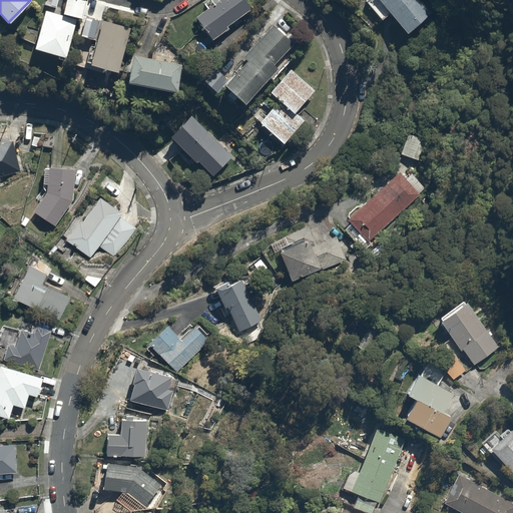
[(87,0),(65,0),(63,13),(83,18),(87,0)]
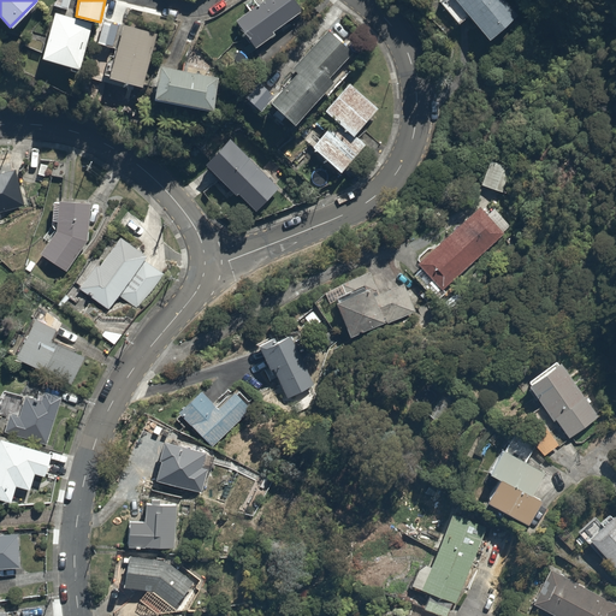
[(294,0),(264,0),(236,18),(253,45),(303,13),(294,0)]
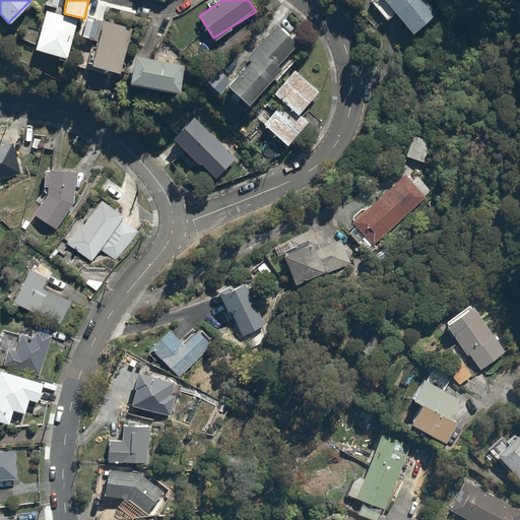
[(388,21),(396,15),(410,34),(436,12),(426,0),(371,0),(388,21)]
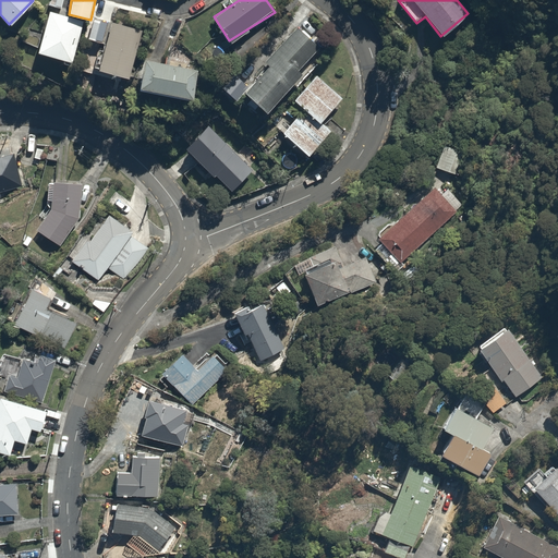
[(81,23),(48,11),(34,51),(68,62),(81,23)]
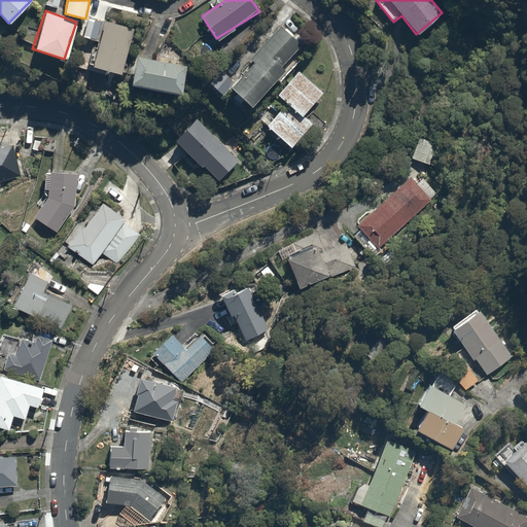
[(100,41),(105,22),(88,16),(82,37),(100,41)]
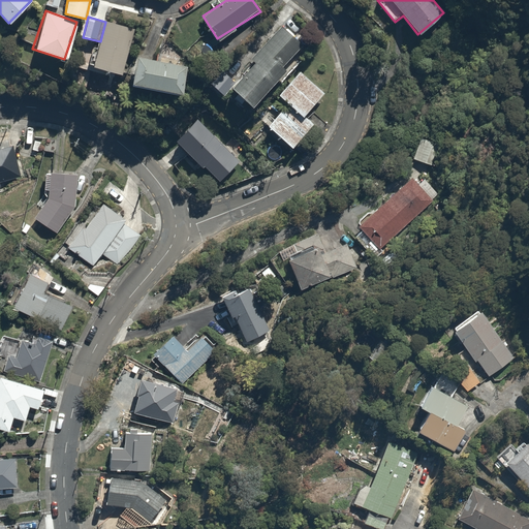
[(134,28),(105,20),(105,22),(100,41),(93,66),(122,73),(134,28)]
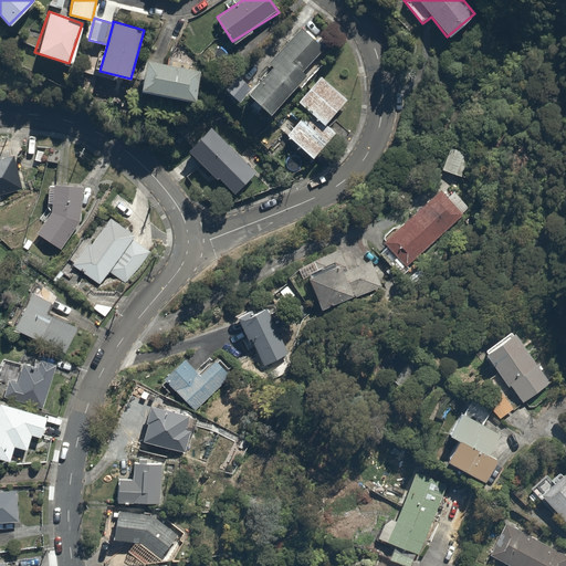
[(323,50),(296,28),(266,63),(270,65),(245,94),(269,114),(323,50)]
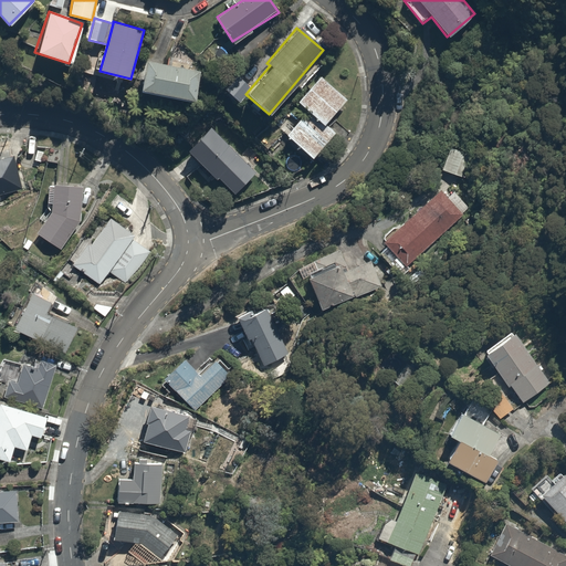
[(192,102),(199,74),(186,71),(190,51),(166,45),(161,65),(146,61),(139,88),(192,102)]
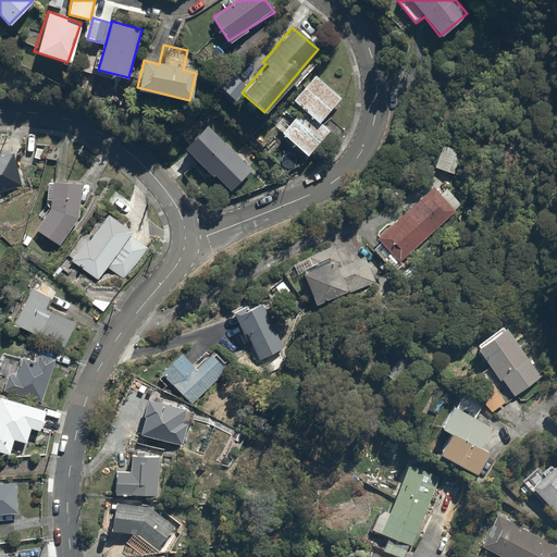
[(248,83),(235,71),(221,87),(234,99),(248,83)]
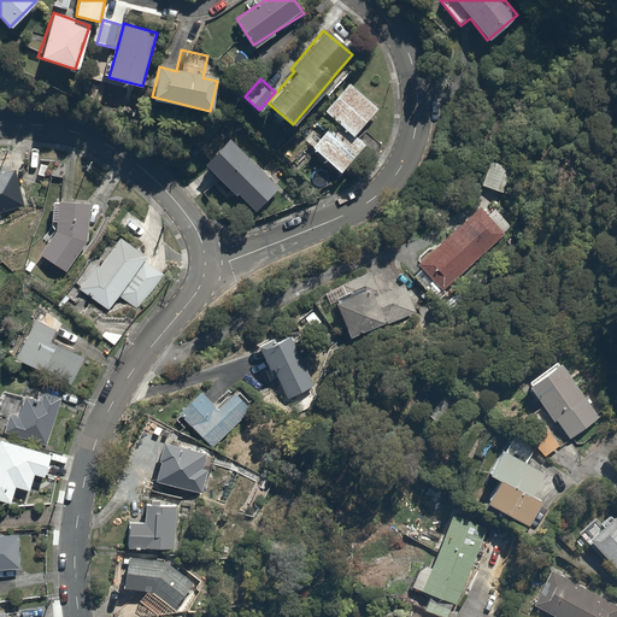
[(348,83),(323,112),(333,121),(351,135),(376,106),(348,83)]
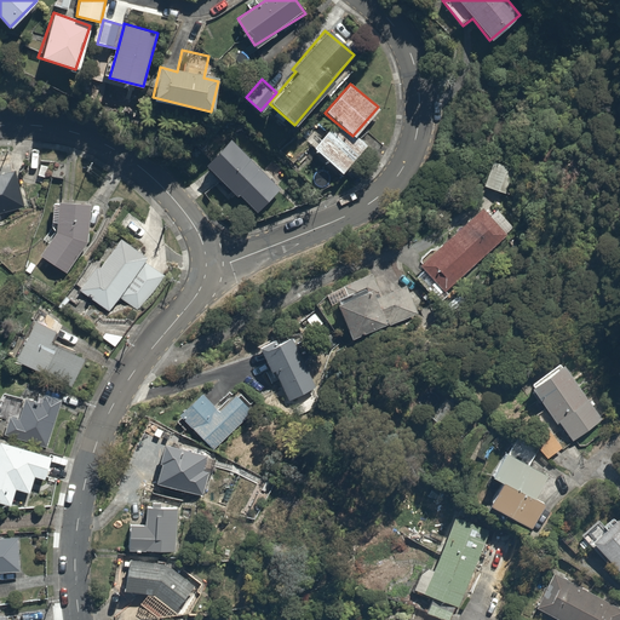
[(352,136),(334,121),(313,145),(345,174),(367,149),(352,136)]
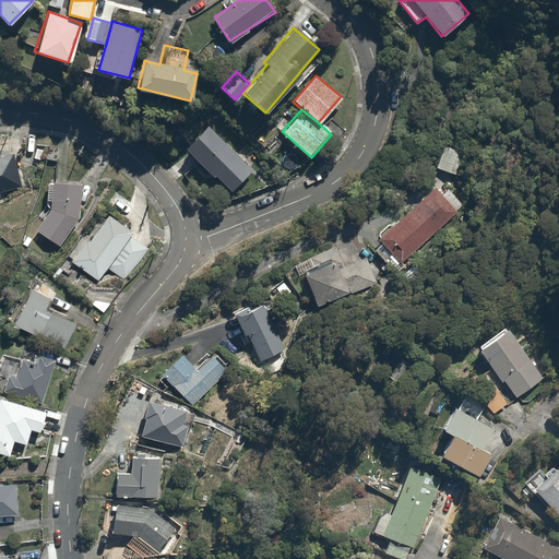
[(207,126),(186,151),(233,191),(254,166),(207,126)]
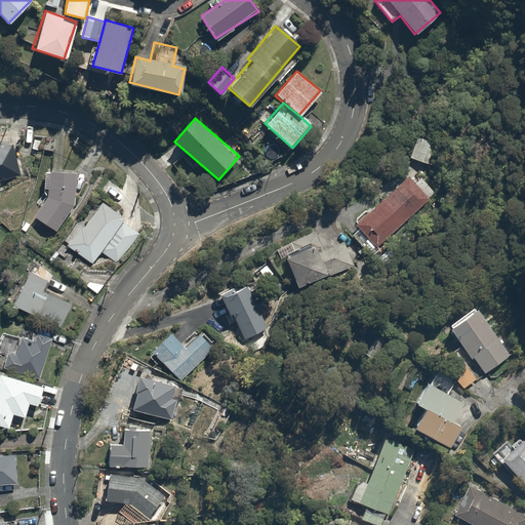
[(3,129),(0,130),(0,182),(26,174),(17,146),(9,149),(3,129)]
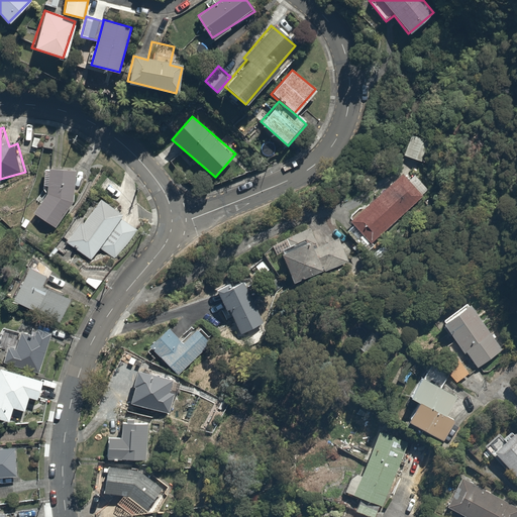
[(430,139),(411,131),(402,156),(421,163),(430,139)]
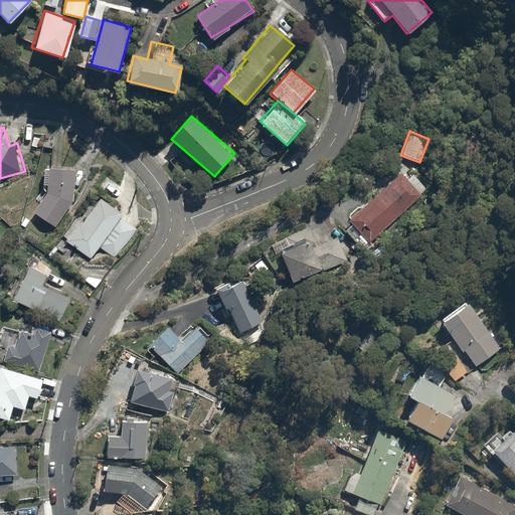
[(52,226),(70,198),(70,195),(72,171),(42,168),(41,184),(46,184),(45,192),(31,212),(52,226)]
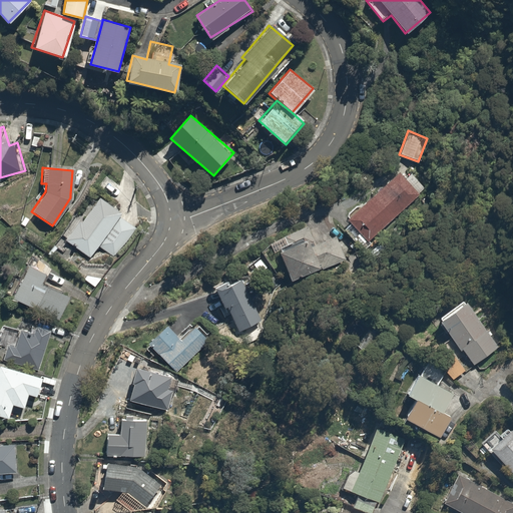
[(404,178),(398,172),(347,217),(352,223),(344,230),(359,247),(427,188),(412,171),(404,178)]
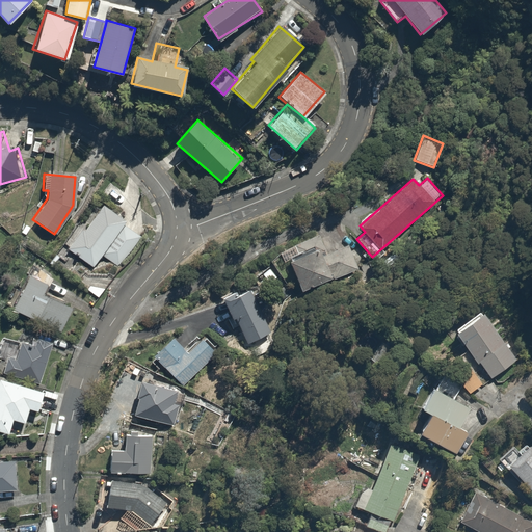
[(139,231),(92,201),(73,232),(77,234),(67,250),(96,268),(103,256),(117,264),(139,231)]
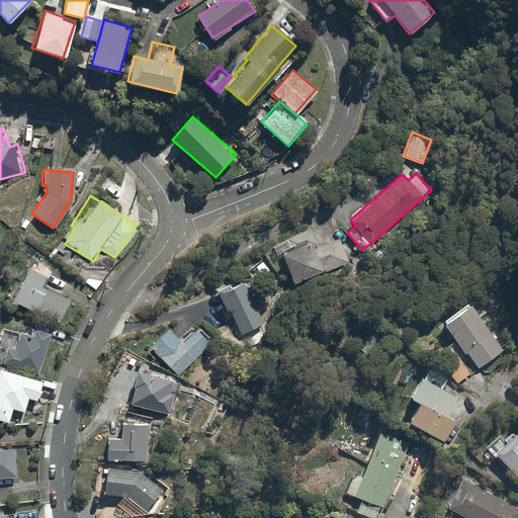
[(312,243),(282,255),(293,285),(349,264),(339,238),(314,248),(312,243)]
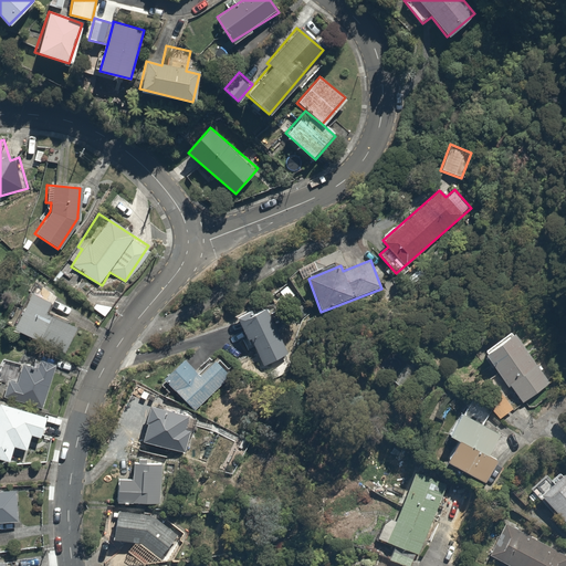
[(54,297),(33,287),(14,327),(66,352),(79,325),(49,311),(54,297)]
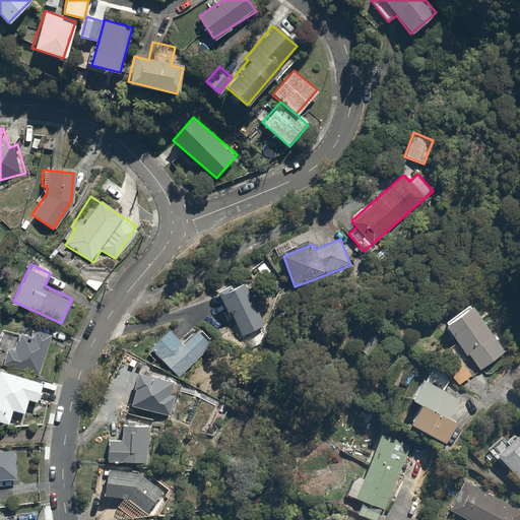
[(245,281),(218,294),(238,336),(265,324),(245,281)]
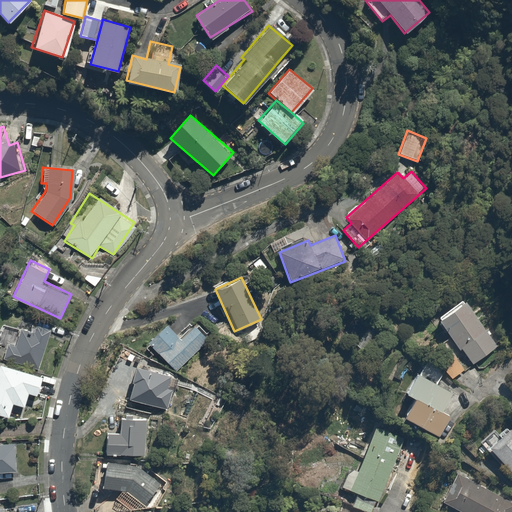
[(461,296),(435,319),(473,363),(499,340),(461,296)]
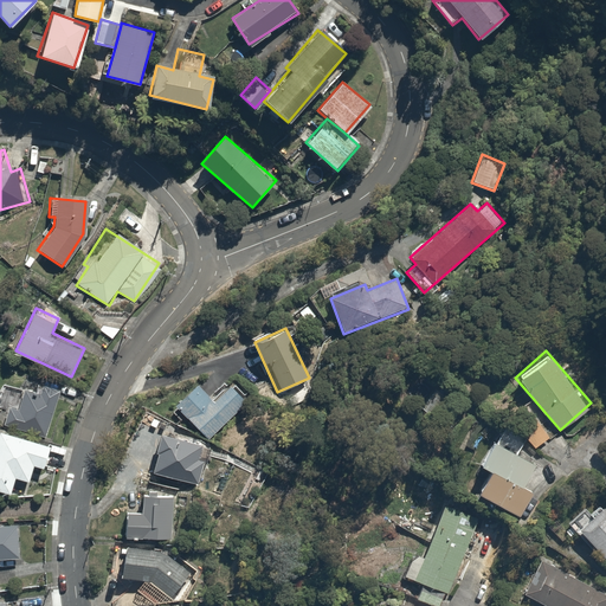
[(19,407),(8,404),(2,424),(49,437),(63,386),(27,375),(19,407)]
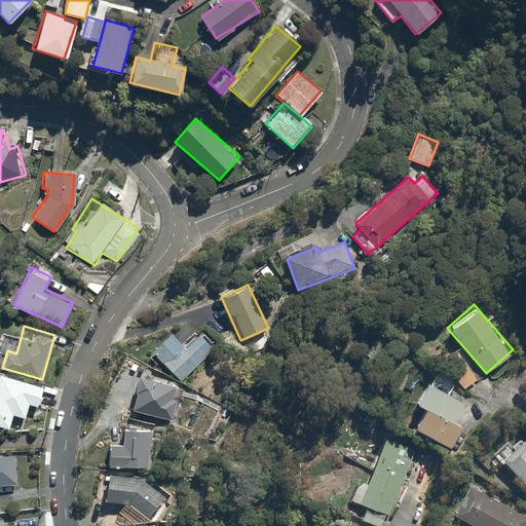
[(170,332),(151,351),(183,380),(211,349),(197,337),(187,347),(170,332)]
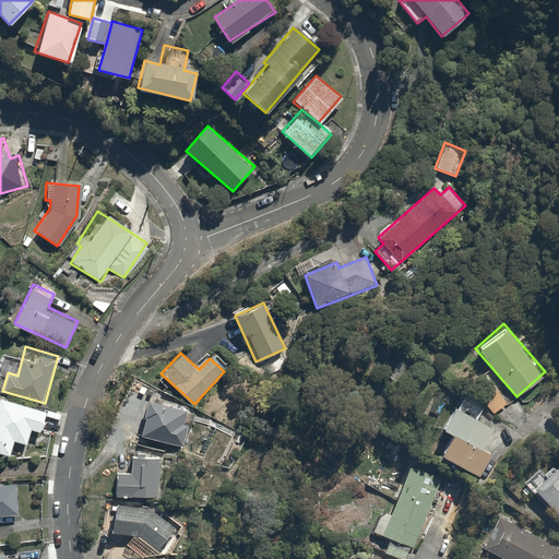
[(487,372),(471,390),(495,413),(511,395),(487,372)]
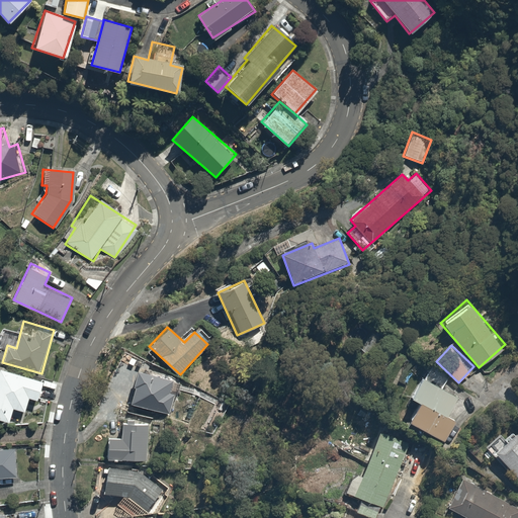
[(42,379),(0,366),(0,418),(9,421),(13,408),(24,412),(29,395),(37,398),(42,379)]
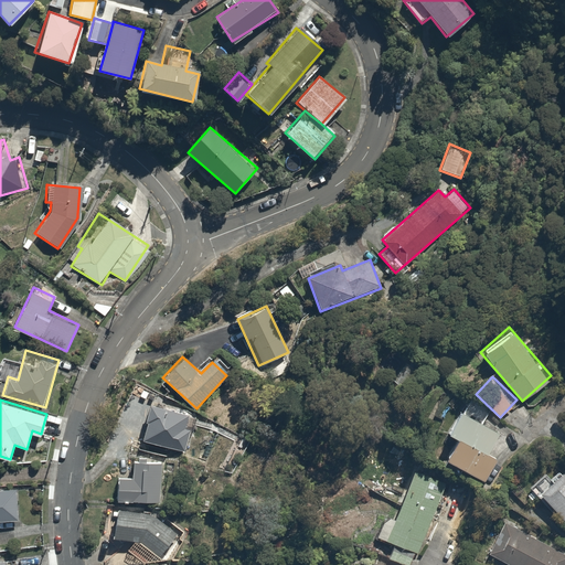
[(192,416),(149,406),(141,440),(184,450),(192,416)]
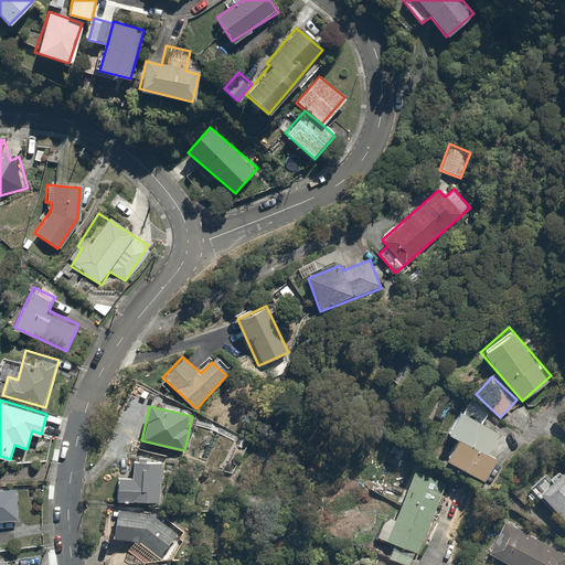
[(459,411),(446,435),(456,440),(487,457),(500,434),(459,411)]
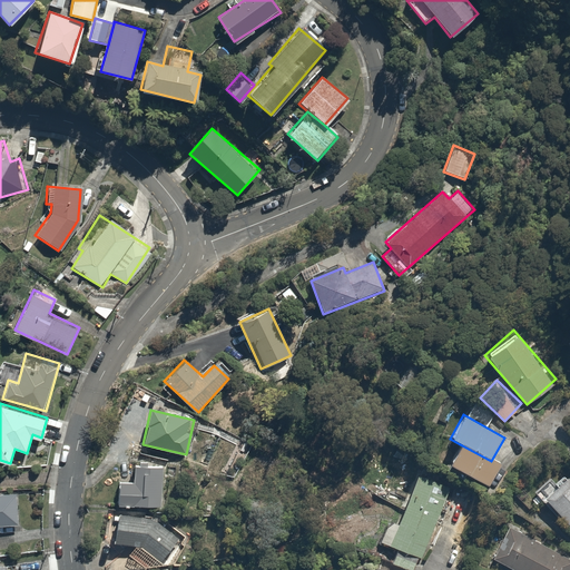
[(491,461),(460,444),(449,464),(489,487),(500,467),(491,461)]
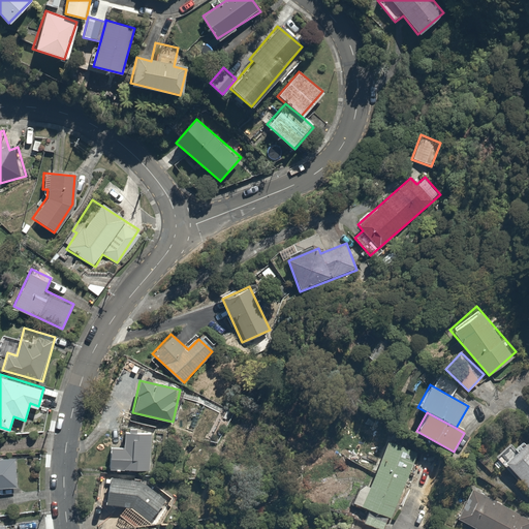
[(122,447),(110,446),(109,469),(150,472),(152,432),(123,431),(122,447)]
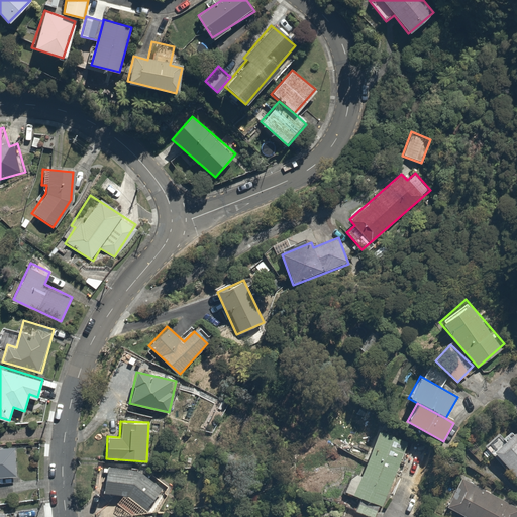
[(516,429),(494,453),(516,477),(516,429)]
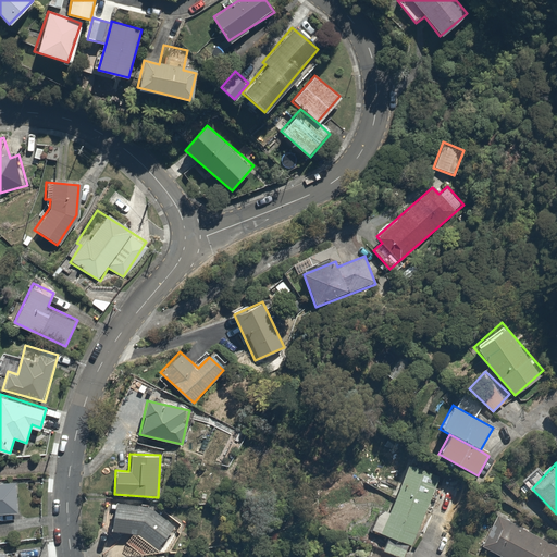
[(379,507),(369,529),(390,539),(384,552),(396,556),(405,556),(441,478),(409,465),(388,511),(379,507)]
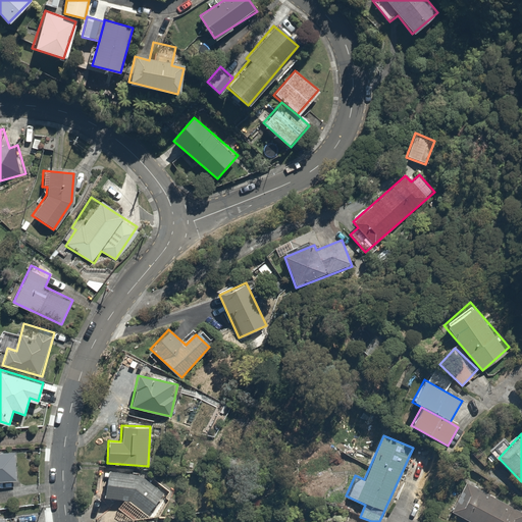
[(13,452),(0,452),(0,482),(15,482),(13,452)]
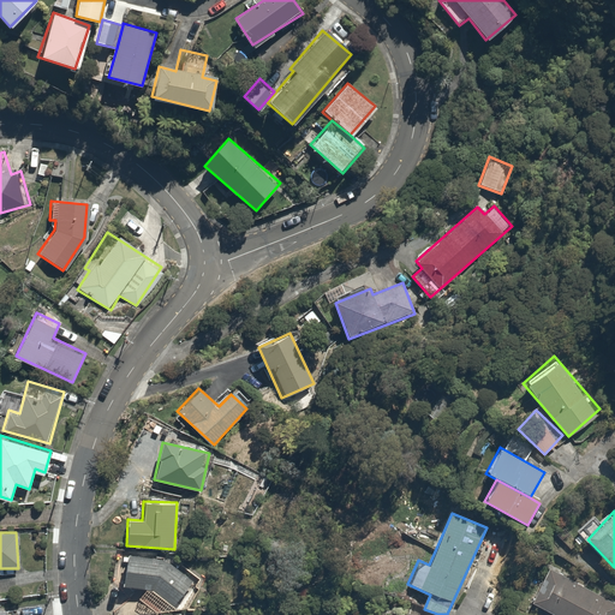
[(162,557),(125,554),(121,584),(151,587),(172,603),(191,579),(162,557)]
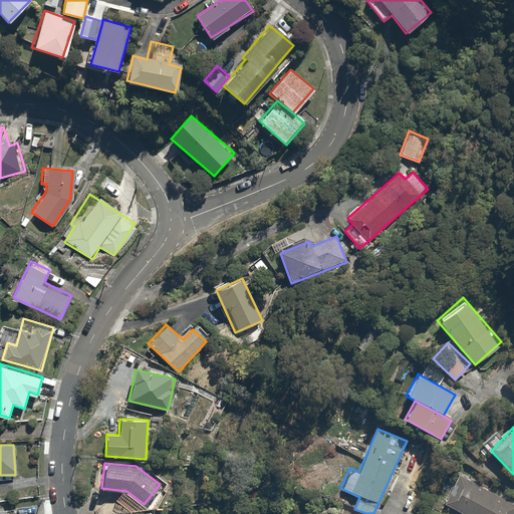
[(513,504),(457,474),(442,502),(465,513),(512,513),(513,512),(513,504)]
